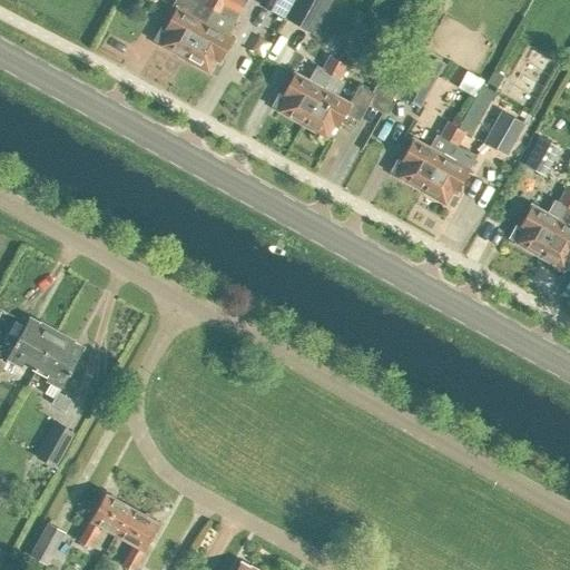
[(174,0),(170,8),(175,10),(164,30),(160,29),(155,40),(161,43),(159,47),(184,60),(215,0),(174,0)]
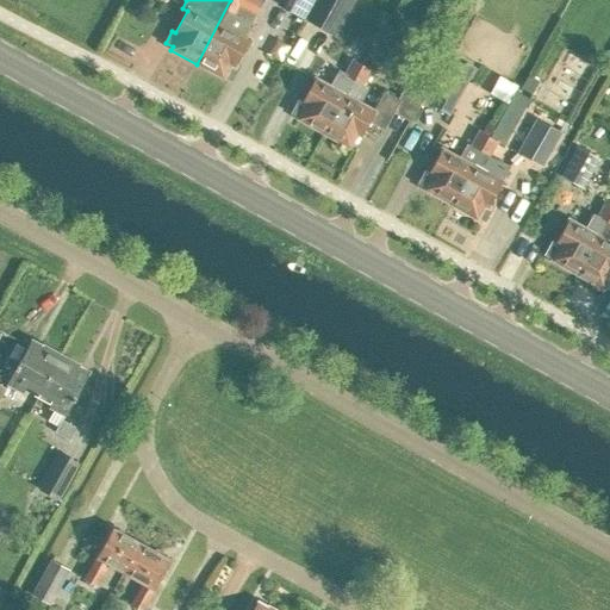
[(230,0),(197,64),(222,79),(224,75),(231,79),(238,67),(235,66),(248,43),(241,39),(262,0),(230,0)]
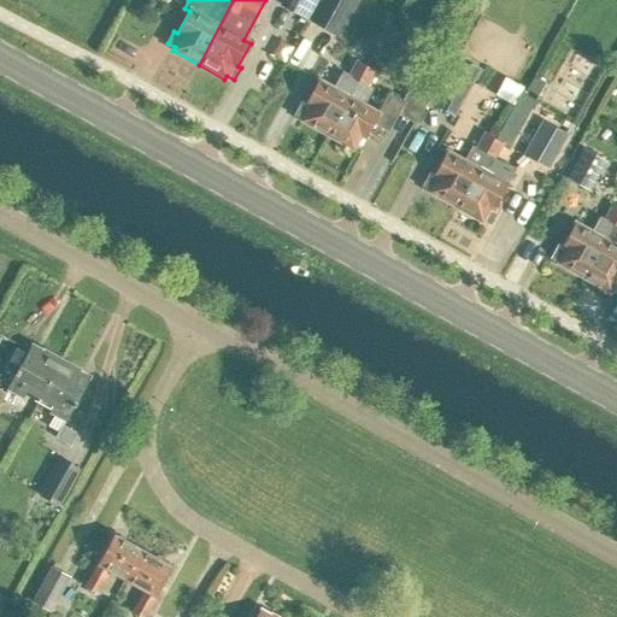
[(280,0),(277,5),(305,19),(315,0),(280,0)]
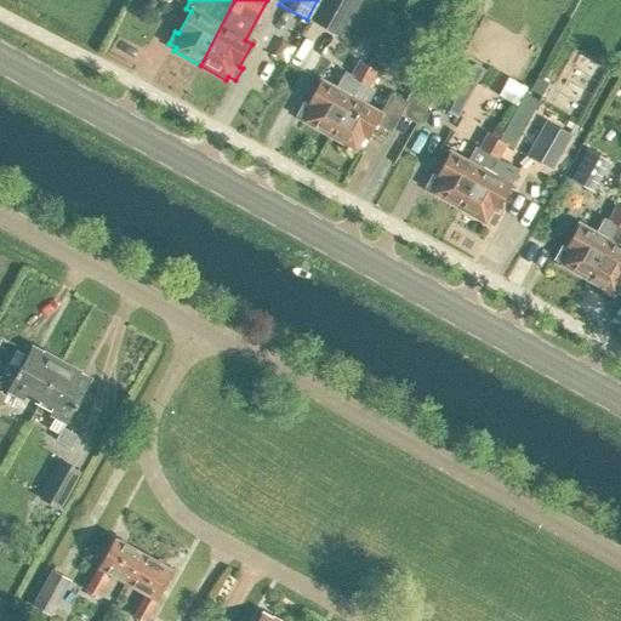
[(324,0),(313,22),(341,38),(347,27),(360,0),(324,0)]
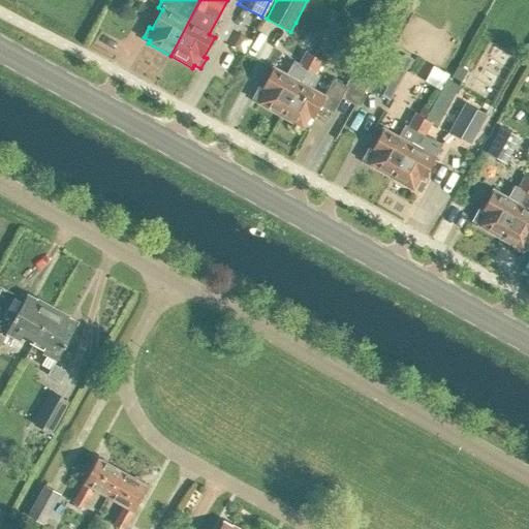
[(390,101),(412,60),(395,51),(372,92),(390,101)]
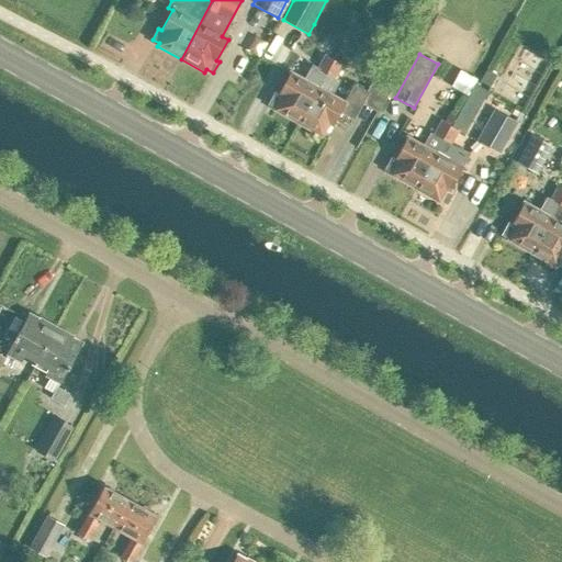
[(298,124),(332,62),(324,57),(317,69),(308,65),(301,80),(290,74),(278,94),(274,93),(269,104),(276,108),(274,111),(298,124)]
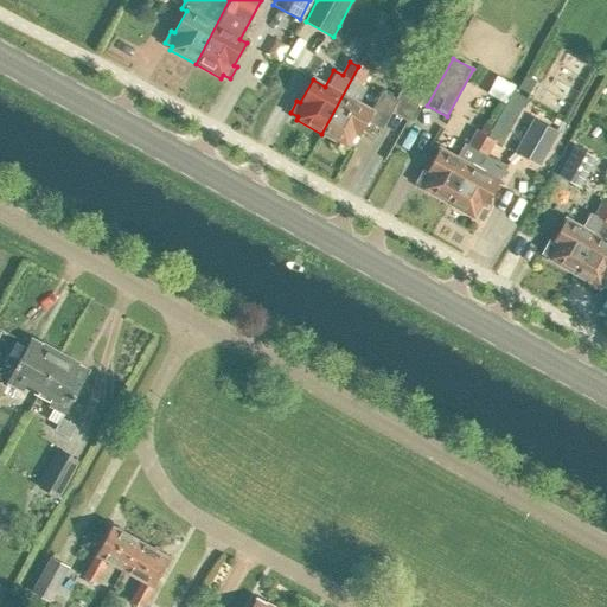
[(358,66),(321,134),(346,148),(355,135),(358,138),(366,122),(381,131),(390,114),(407,123),(432,78),(414,69),(395,102),(382,94),(371,113),(355,104),(363,89),(359,88),(368,72),(358,66)]
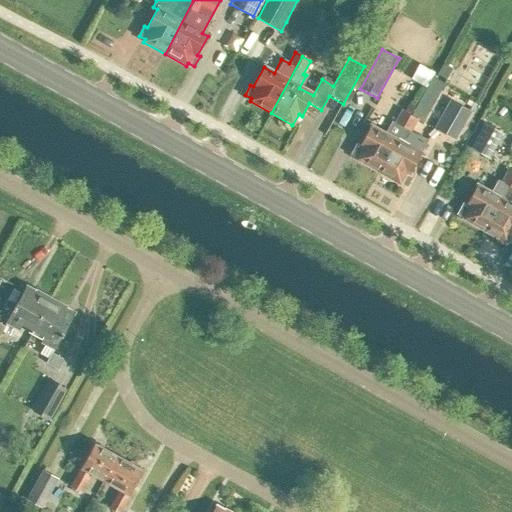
[(426,86),(433,72),(418,64),(410,77),(426,86)]
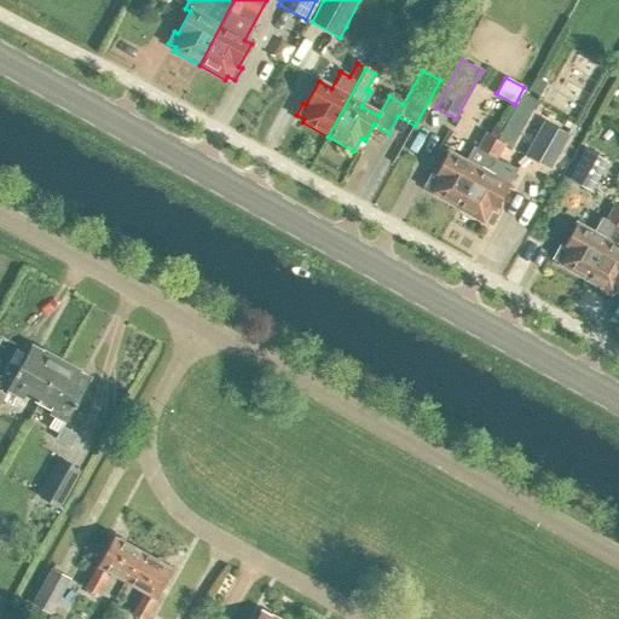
[(547,81),(545,84),(536,77),(528,90),(538,97),(542,92),(545,94),(551,84),(547,81)]
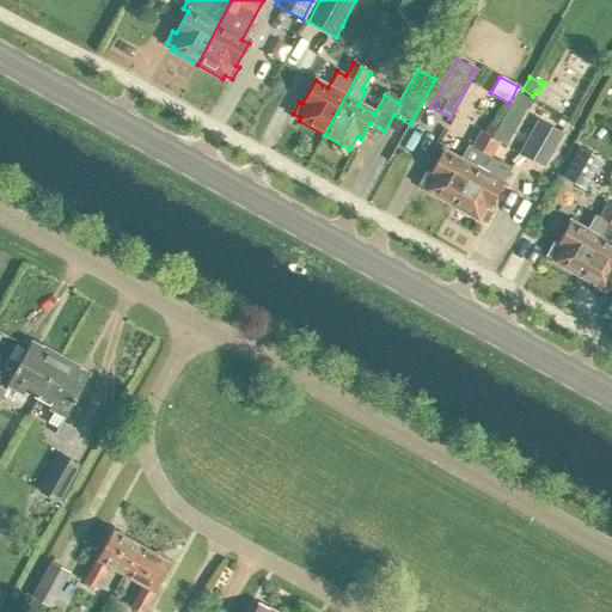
[(564,134),(537,120),(519,154),(545,169),(564,134)]
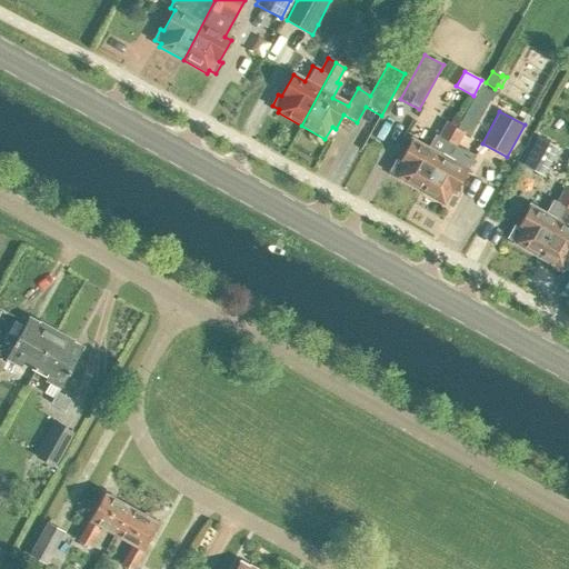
[(420,191),(455,129),(446,123),(431,151),(411,140),(400,161),(397,160),(391,171),(398,175),(396,178),(420,191)]
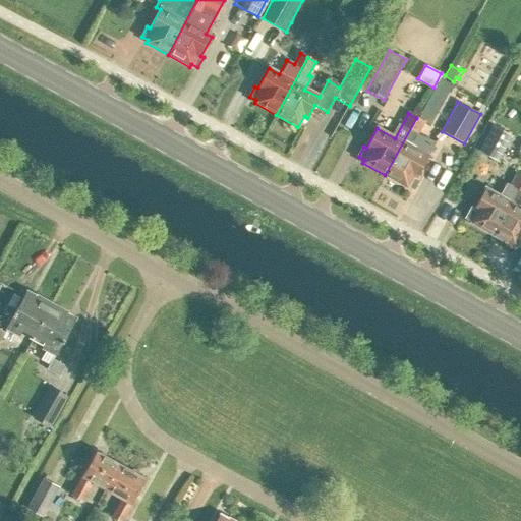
[(416,118),(385,175),(406,187),(408,184),(414,187),(420,178),(417,176),(428,157),(411,148),(424,122),(416,118)]
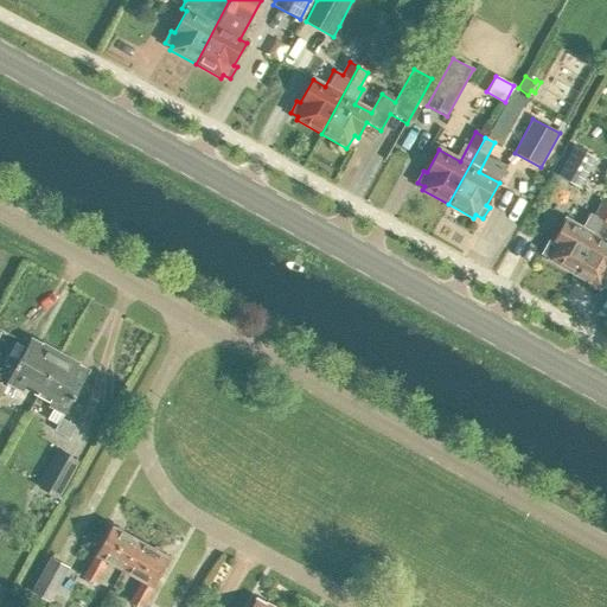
[(560,179),(576,187),(593,158),(575,149),(560,179)]
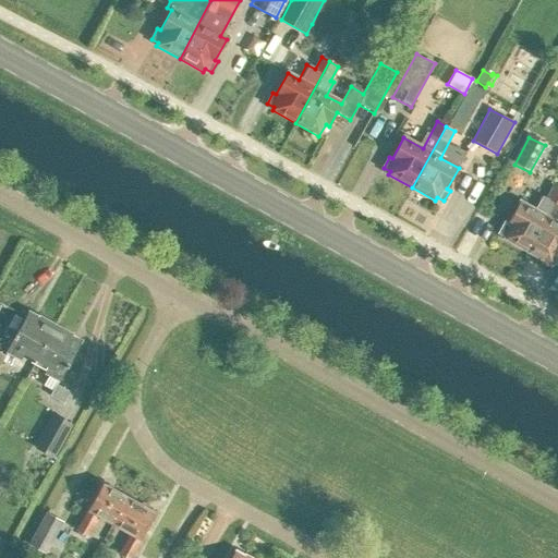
[(528,252),(557,190),(557,189),(550,184),(544,197),(541,196),(534,209),(520,202),(508,222),(506,221),(499,232),(506,235),(505,239),(528,252)]
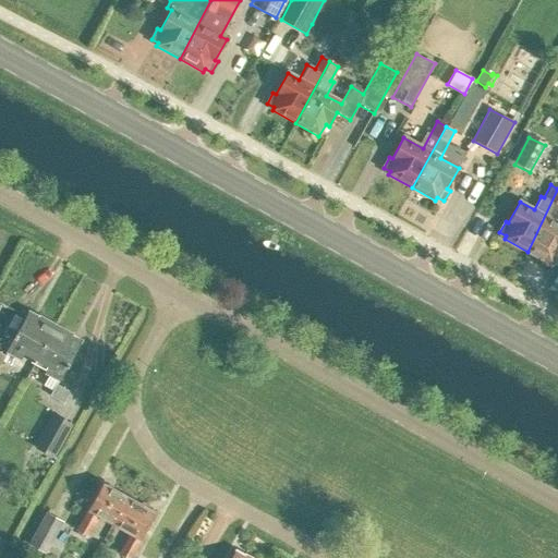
[(557,222),(555,221),(557,215),(557,190),(528,252),(550,265),(553,262),(557,264),(557,222)]
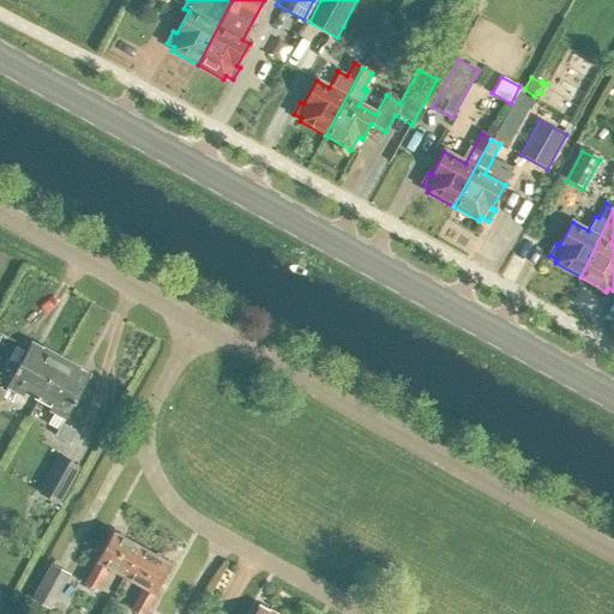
[(38,398),(59,361),(41,351),(42,350),(41,349),(37,356),(28,351),(29,349),(28,348),(6,389),(4,392),(0,390),(0,401),(1,398),(11,404),(17,395),(22,397),(25,391),(38,398)]
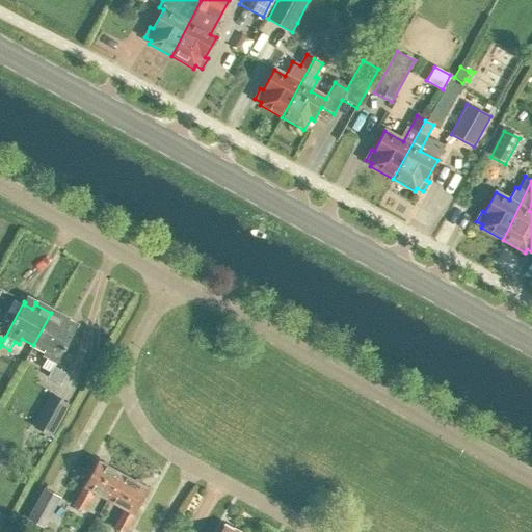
[(51,313),(33,345),(45,351),(42,356),(46,360),(42,368),(50,373),(47,378),(59,387),(65,375),(53,368),(55,364),(55,365),(75,330),(74,329),(73,330),(65,326),(69,321),(68,320),(67,322),(51,313)]
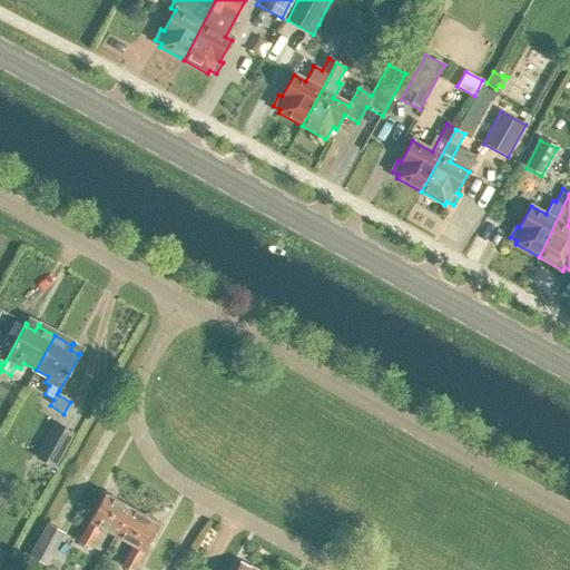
[(52,469),(71,435),(53,425),(36,459),(52,469)]
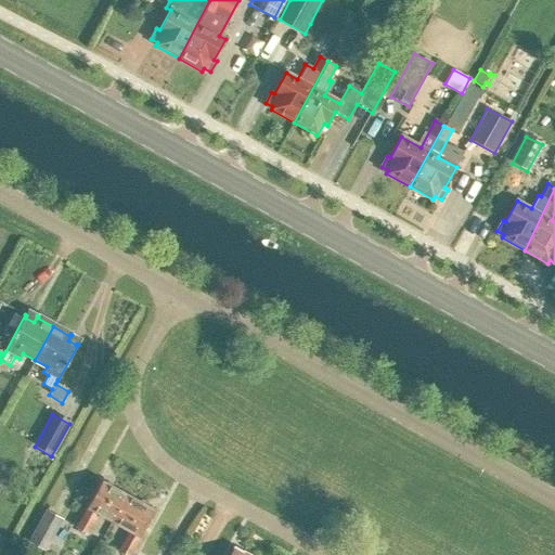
[(113,524),(127,498),(101,482),(75,529),(86,534),(97,515),(113,524)]
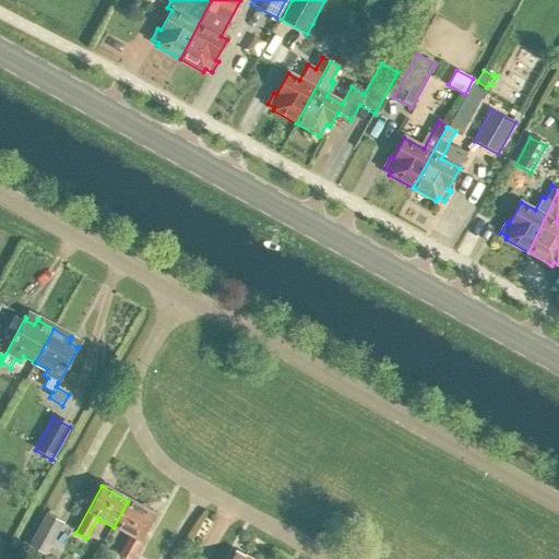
[(128,501),(114,527),(129,536),(118,556),(122,558),(130,558),(155,515),(128,501)]
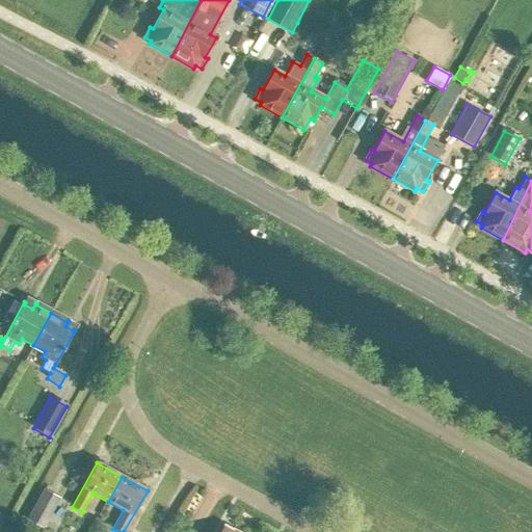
[(43,530),(59,500),(44,490),(27,522),(43,530)]
